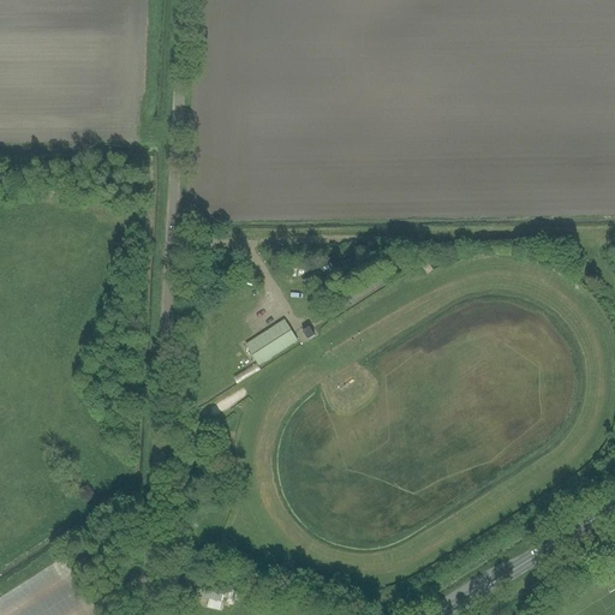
[(0,255),(16,251),(10,231),(0,232),(0,255)]
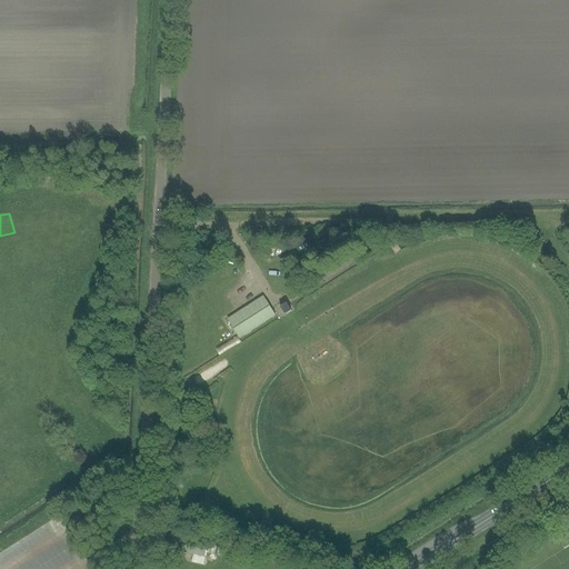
[(73,246),(69,255),(83,261),(87,252),(73,246)]
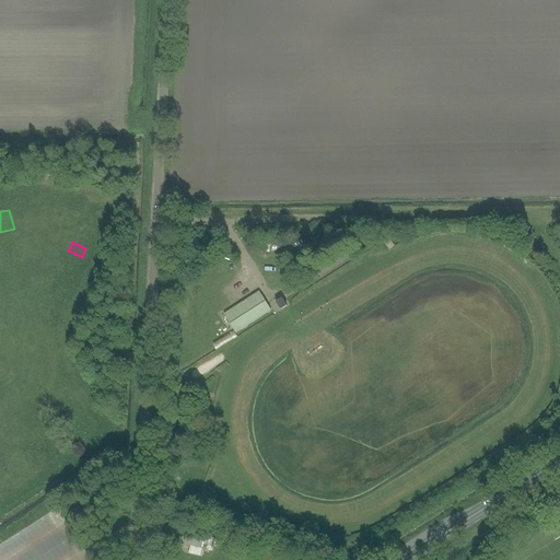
[(68,251),(65,258),(78,265),(82,257),(68,251)]
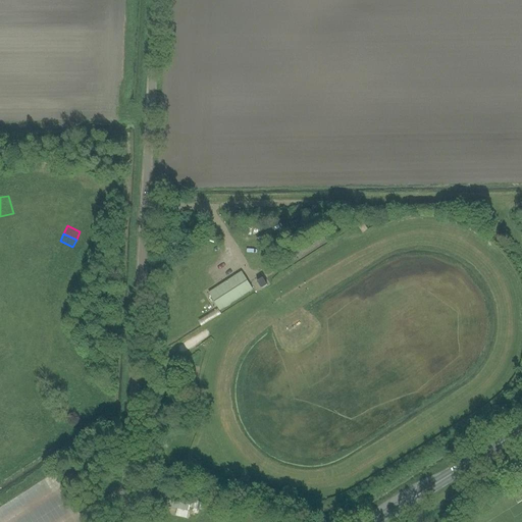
[(60,241),(56,248),(69,254),(72,247),(60,241)]
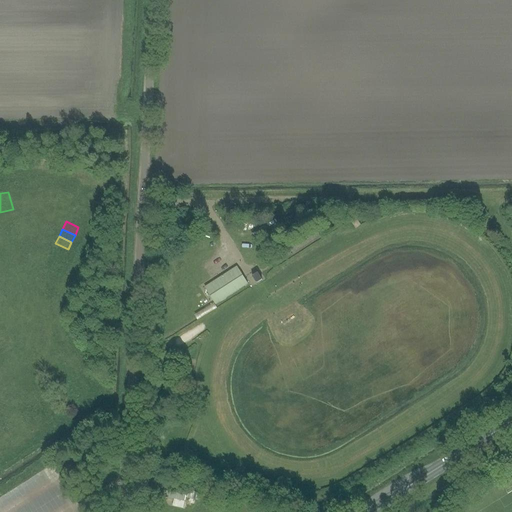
[(55,243),(52,250),(64,256),(68,249),(55,243)]
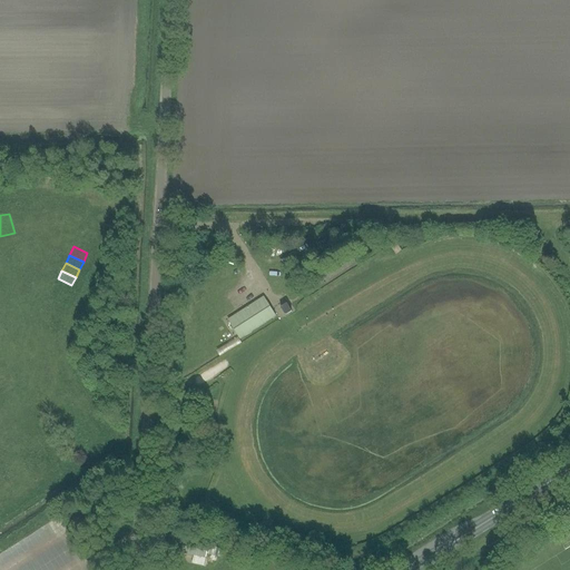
[(275,316),(264,298),(228,321),(239,338),(275,316)]
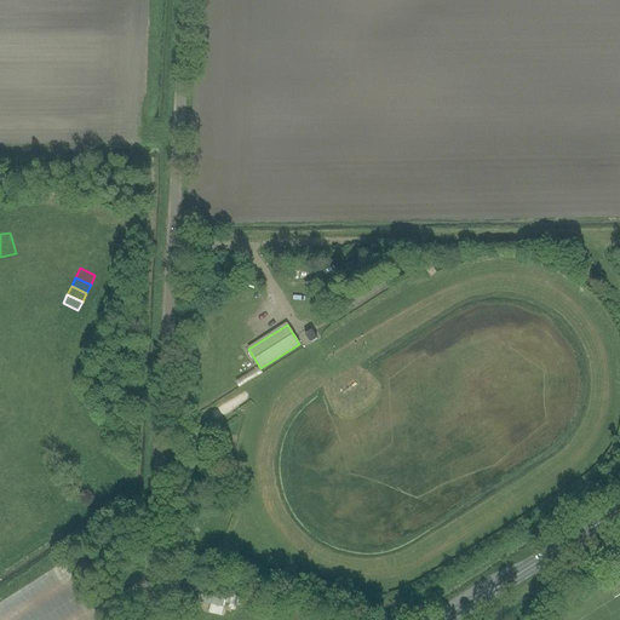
[(305,334),(310,344),(317,339),(311,331),(305,334)]
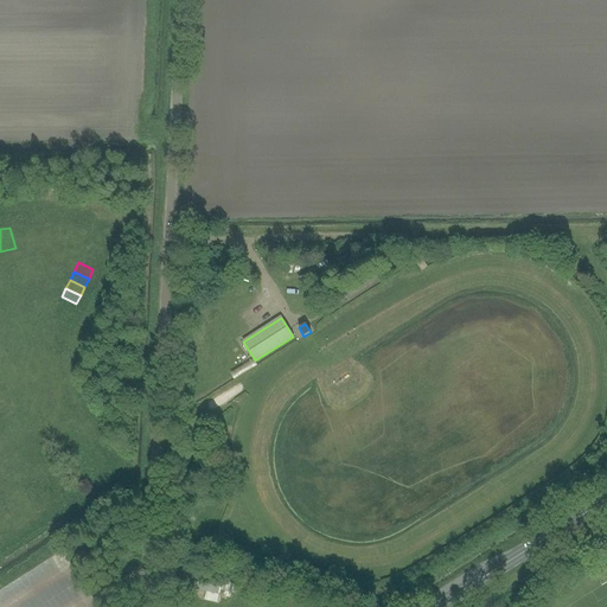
[(52,326),(50,336),(63,338),(64,330),(52,326)]
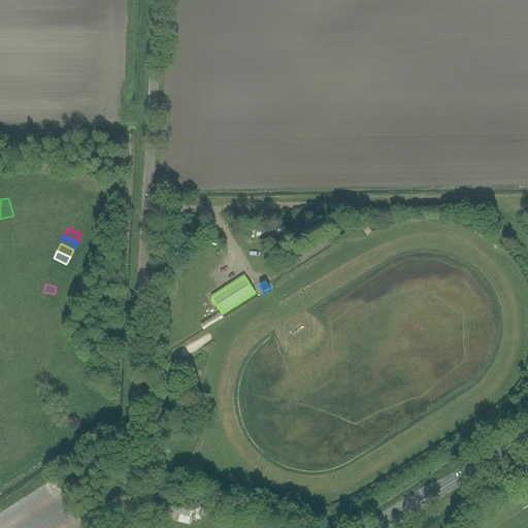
[(43,292),(42,299),(53,301),(55,294),(43,292)]
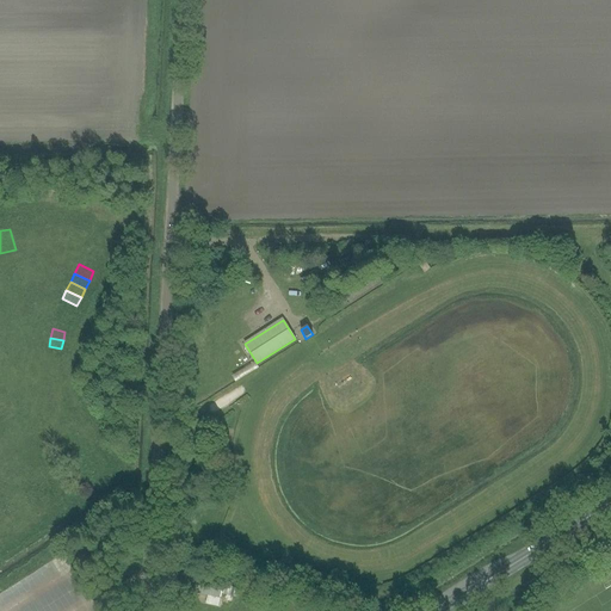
[(61,349),(49,346),(47,355),(60,357),(61,349)]
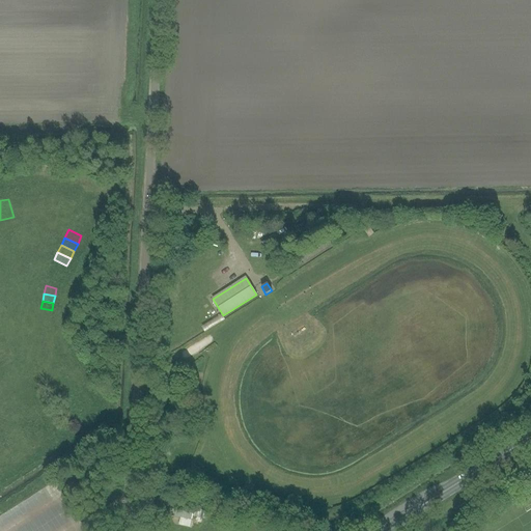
[(55,334),(37,335),(37,343),(56,342),(55,334)]
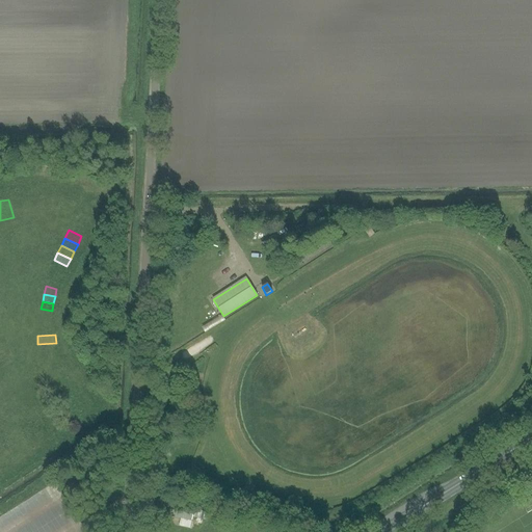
[(56,343),(37,344),(37,351),(56,350),(56,343)]
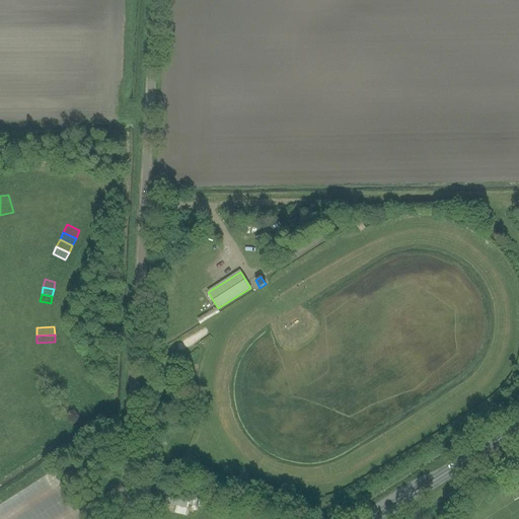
[(55,342),(36,343),(38,351),(55,350),(55,342)]
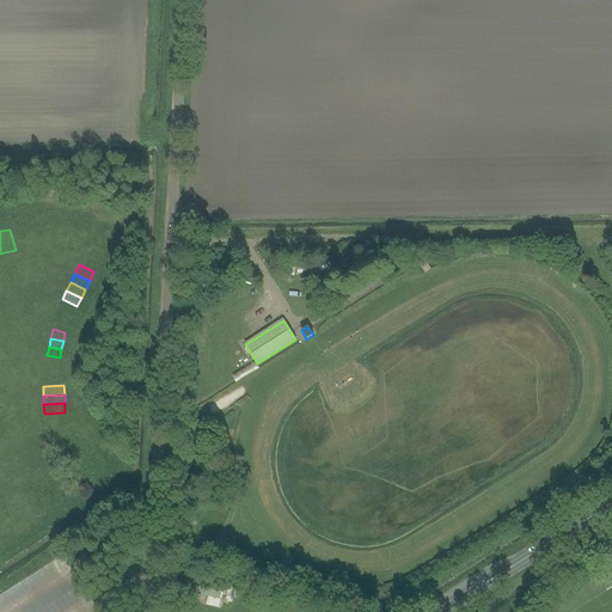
[(65,412),(44,414),(44,422),(65,421),(65,412)]
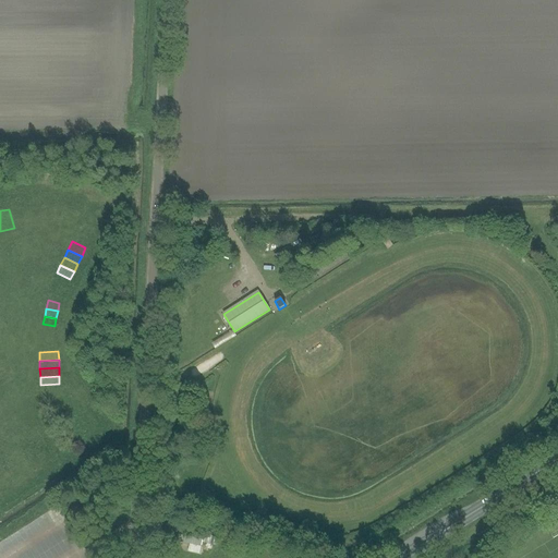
[(59,384),(40,385),(40,393),(60,393),(59,384)]
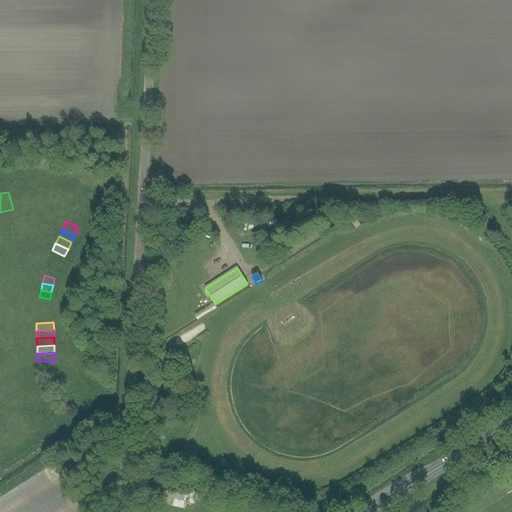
[(40,395),(33,399),(43,414),(50,409),(40,395)]
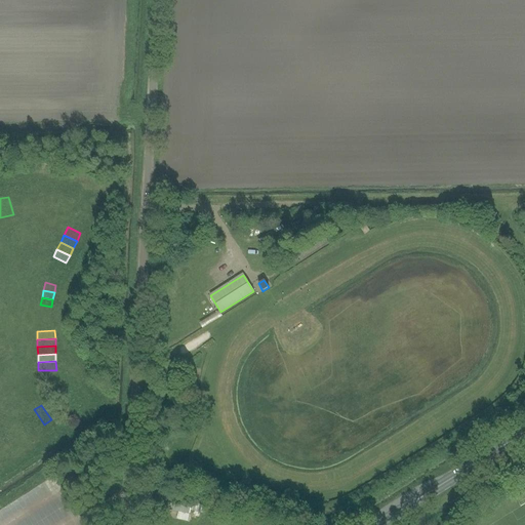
[(34,409),(28,413),(38,429),(44,425),(34,409)]
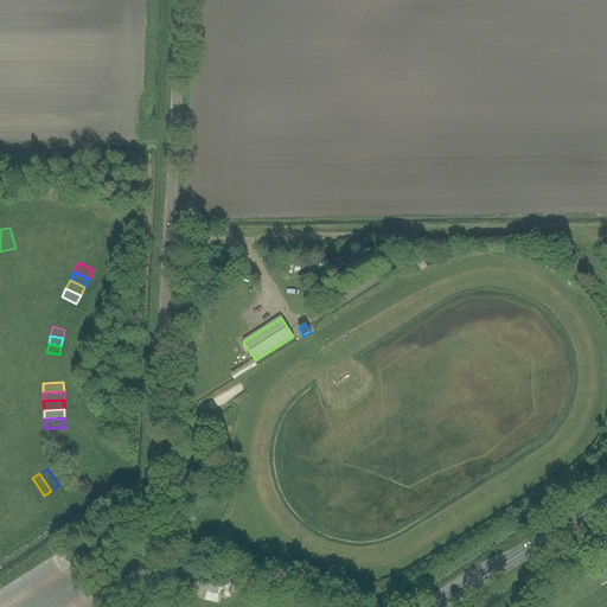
[(32,478),(25,483),(37,500),(44,496),(32,478)]
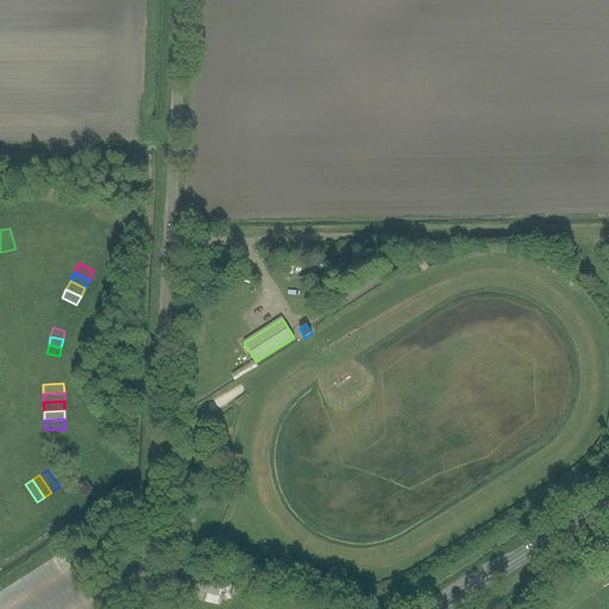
[(25,484),(18,489),(29,507),(37,502),(25,484)]
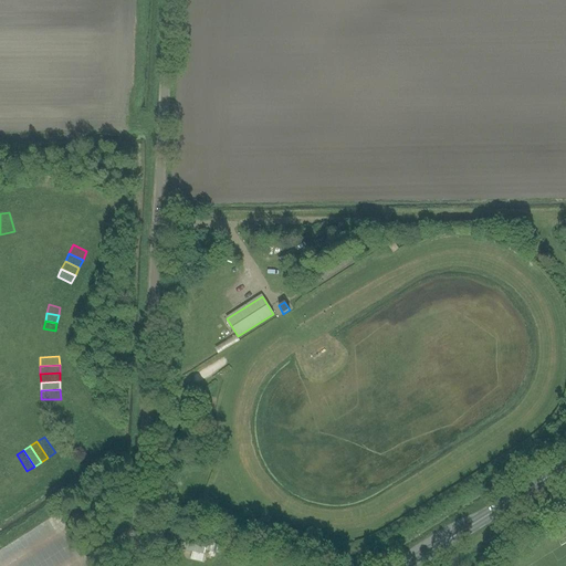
[(17,454),(9,460),(20,477),(27,471),(17,454)]
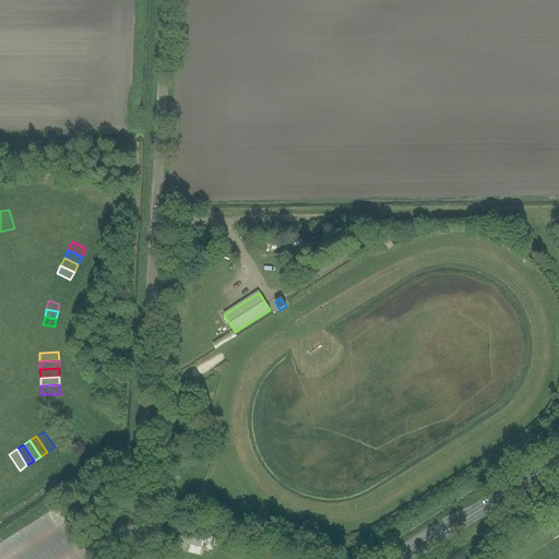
[(176,542),(202,547),(204,536),(178,531),(176,542)]
